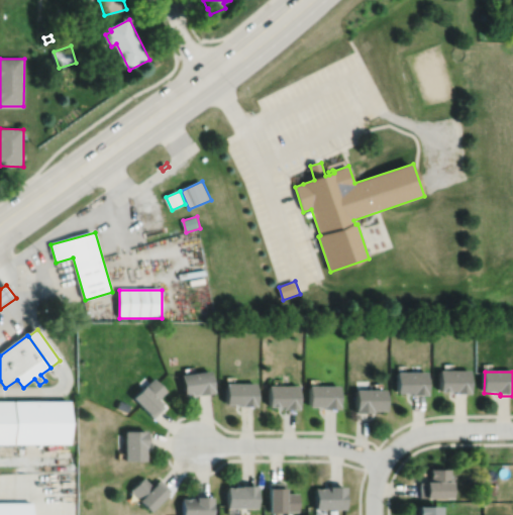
[(184,377),(187,398),(201,396),(201,398),(216,395),(213,373),(184,377)]
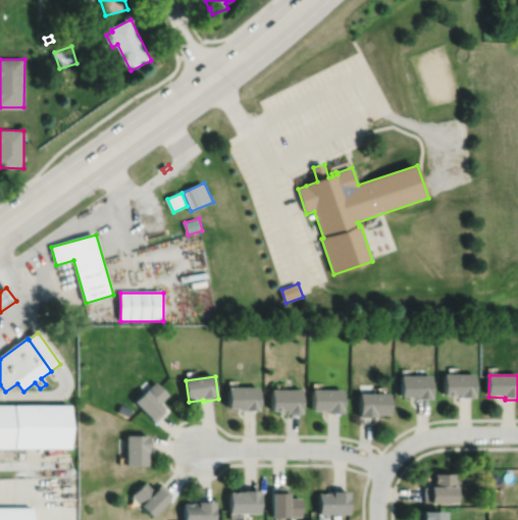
[(446,376),(446,397),(462,398),(462,400),(477,400),(477,376),(446,376)]
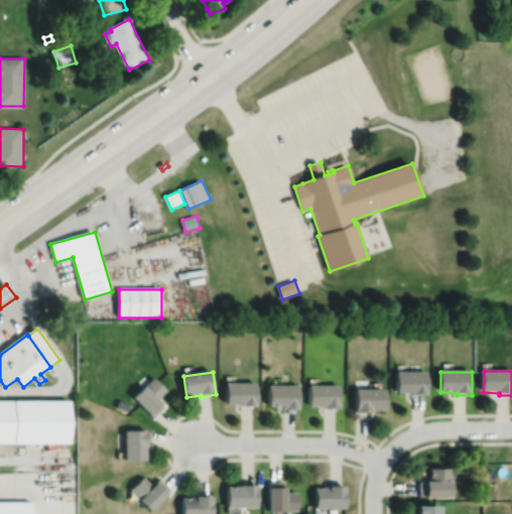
[(398,373),(399,394),(413,394),(413,397),(428,396),(428,373),(398,373)]
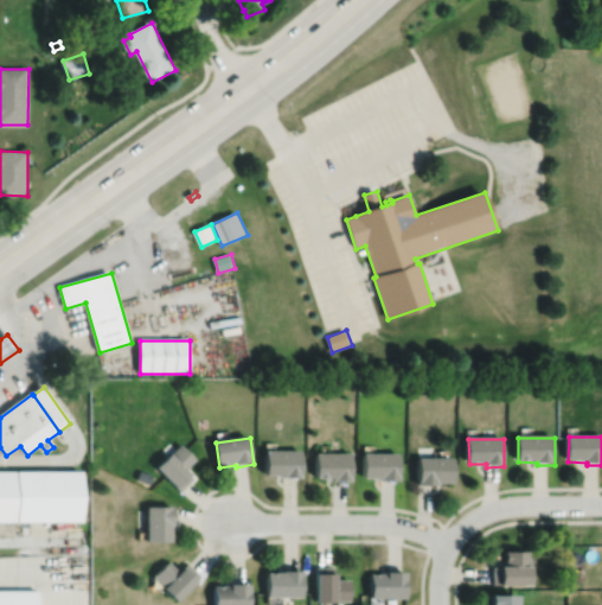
[(158,469),(181,494),(196,481),(187,472),(198,462),(183,446),(158,469)]
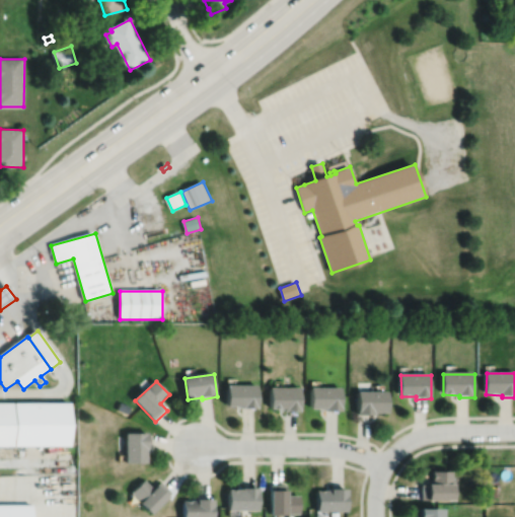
[(229,386),(229,409),(244,409),(244,411),(260,411),(260,386),(229,386)]
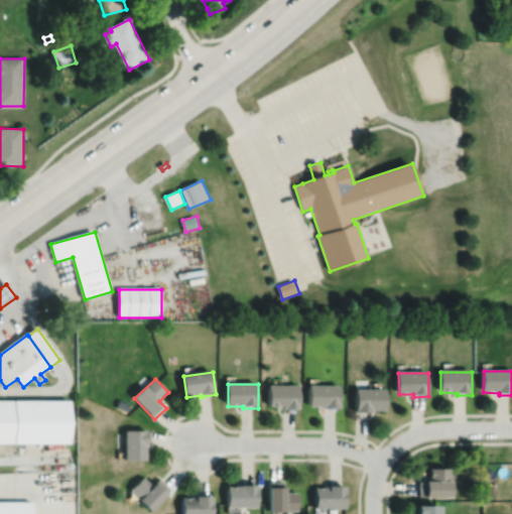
[(271,387),(271,408),(286,408),(286,411),(301,410),(301,387),(271,387)]
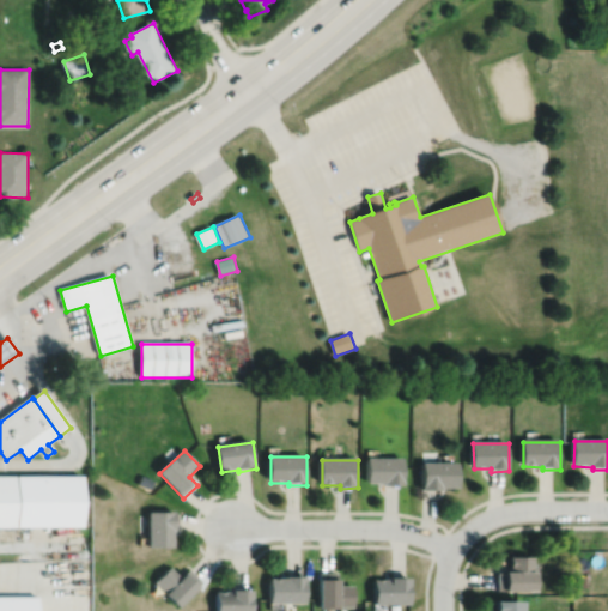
[(369,460),(369,485),(385,485),(385,488),(405,488),(405,460),(369,460)]
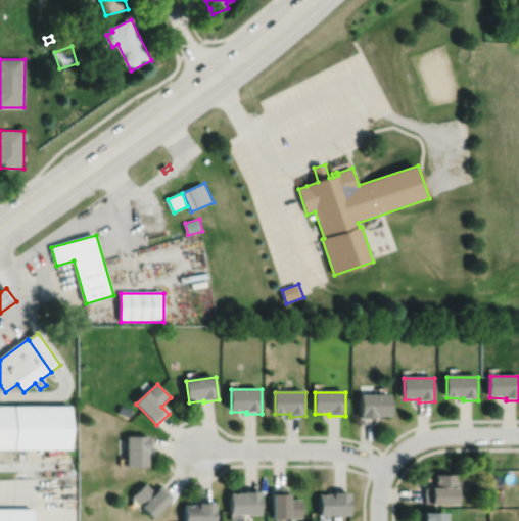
[(362,396),(362,420),(378,420),(378,418),(392,418),(392,396),(362,396)]
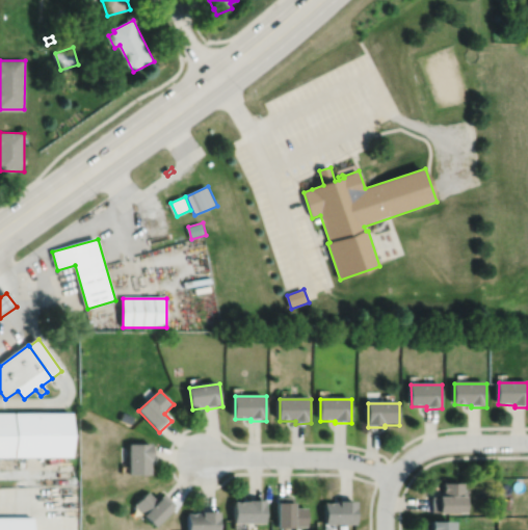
[(0,411),(0,455),(72,455),(72,412),(0,411)]
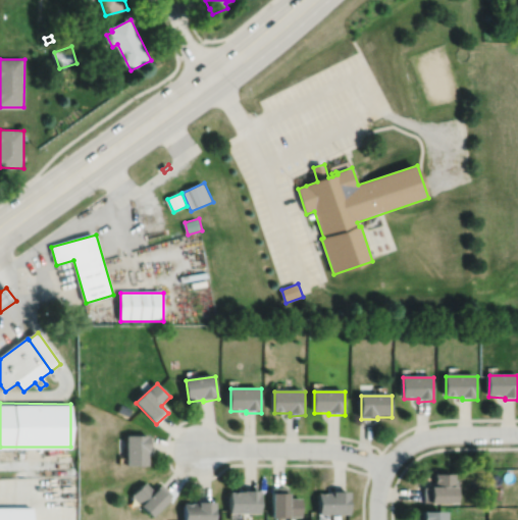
[(126,433),(126,465),(148,464),(148,449),(149,449),(149,433),(126,433)]
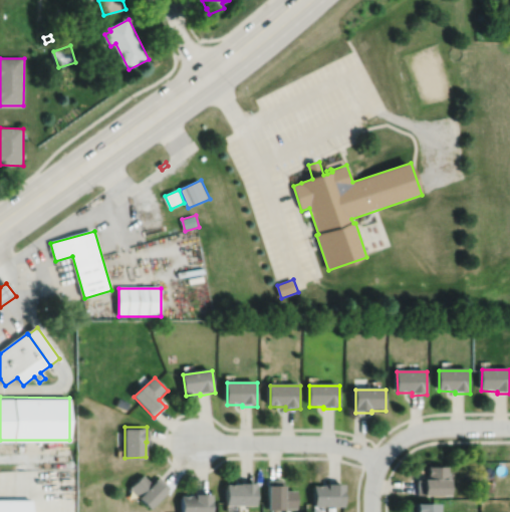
[(429,465),(429,477),(423,477),(423,478),(418,478),(418,494),(448,494),(448,464),(429,465)]
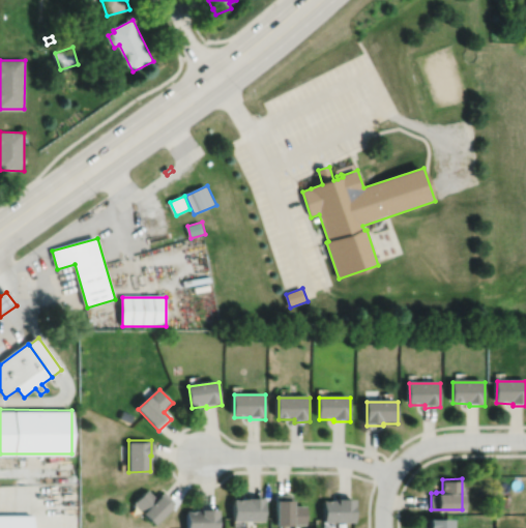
[(148,489),(135,502),(155,523),(176,502),(164,490),(156,497),(148,489)]
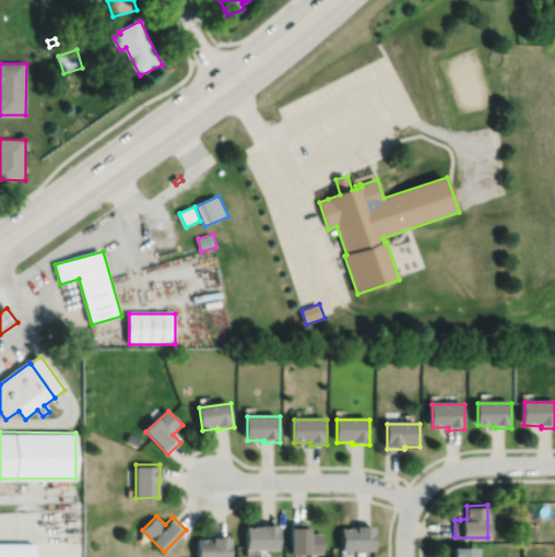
[(293,522),(293,554),(325,553),(323,532),(310,532),(310,521),(293,522)]
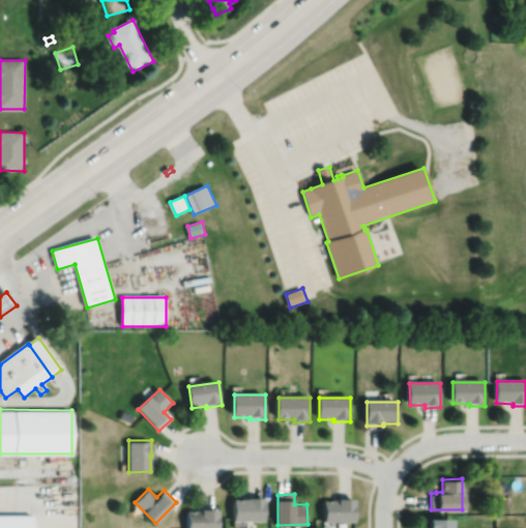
[(234,497),(234,520),(265,520),(265,496),(249,496),(249,498),(234,497)]
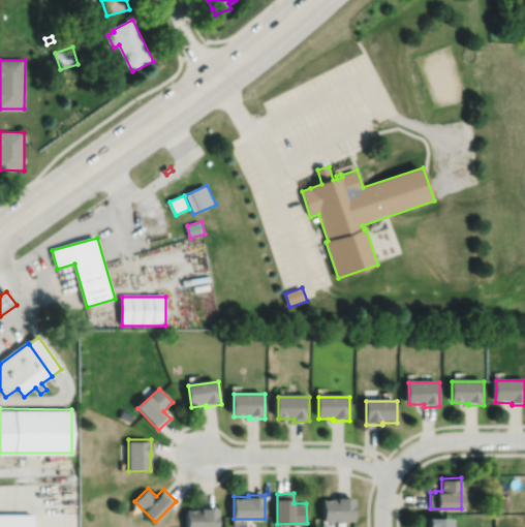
[(325,498),(325,520),(356,520),(356,496),(339,496),(339,498),(325,498)]
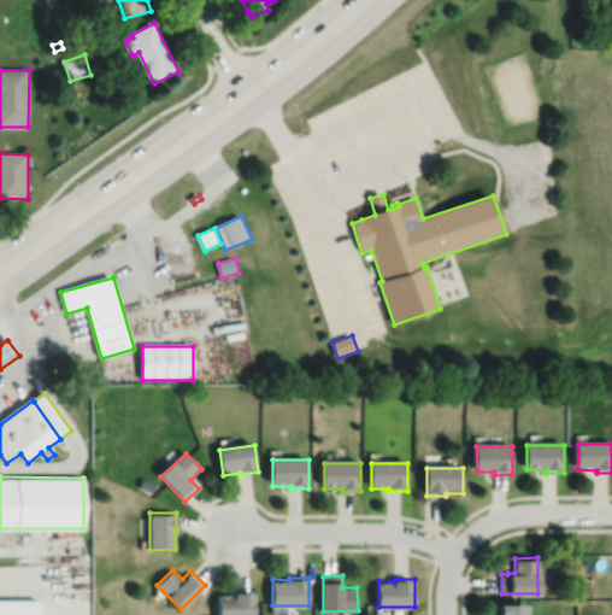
[(218,593),(218,614),(254,614),(254,591),(235,591),(235,593),(218,593)]
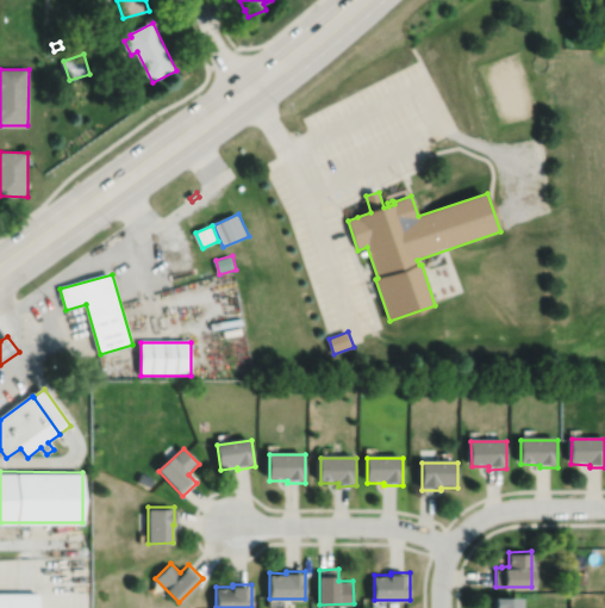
[(0,591),(0,607),(39,607),(39,591),(0,591)]
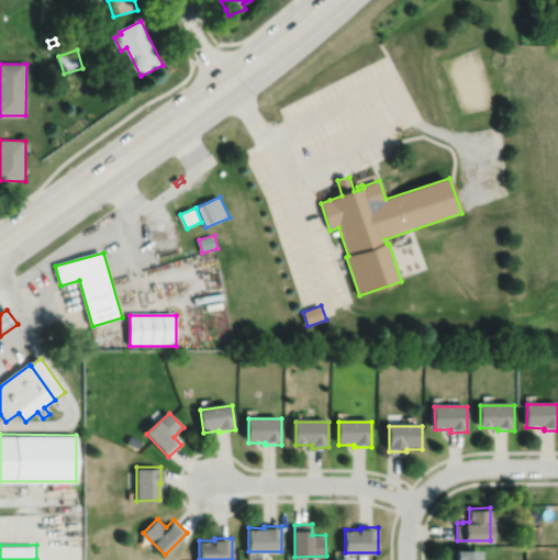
[(454,547),(454,559),(449,559),(478,559),(478,547),(454,547)]
